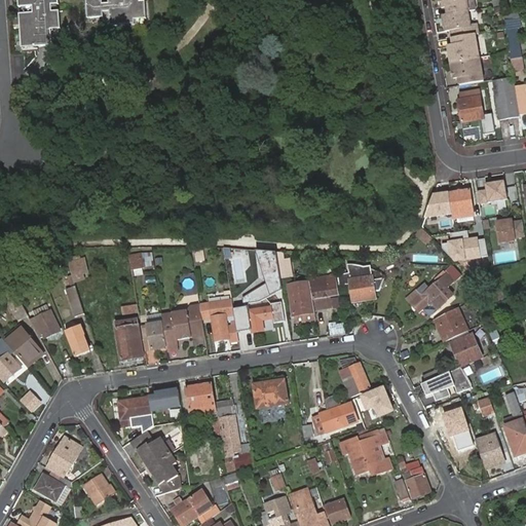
[(21,0),(22,8),(30,7),(31,14),(23,15),(25,48),(57,46),(54,31),(65,30),(63,11),(55,12),(54,6),(62,5),(61,0),(21,0)]
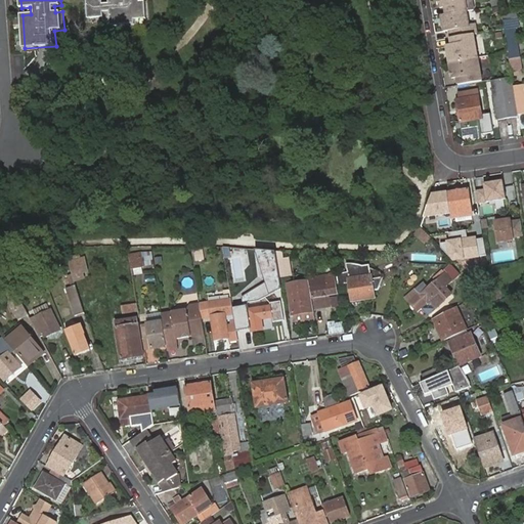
[(141,0),(105,0),(104,0),(103,0),(87,0),(90,20),(104,19),(105,24),(113,23),(113,27),(136,25),(136,20),(148,19),(146,2),(141,3),(141,0)]
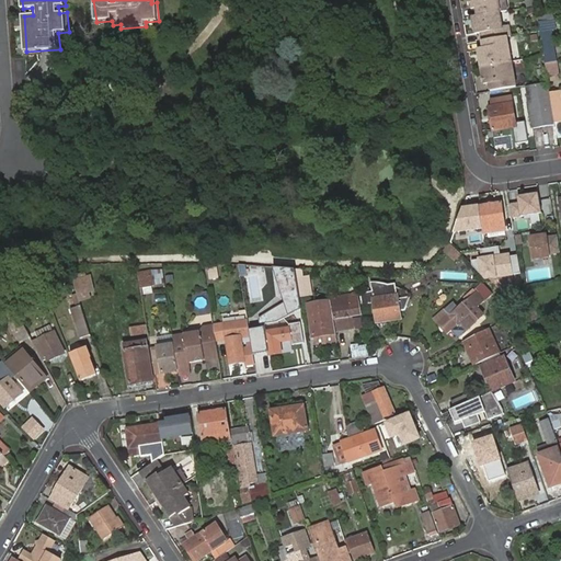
[(497,0),(469,0),(471,9),(477,8),(478,16),(500,13),(507,12),(506,0),(499,1),(497,0)]
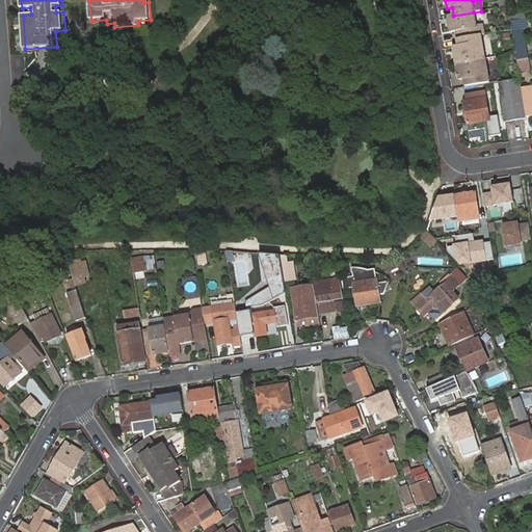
[(509,12),(511,23),(525,20),(523,9),(509,12)]
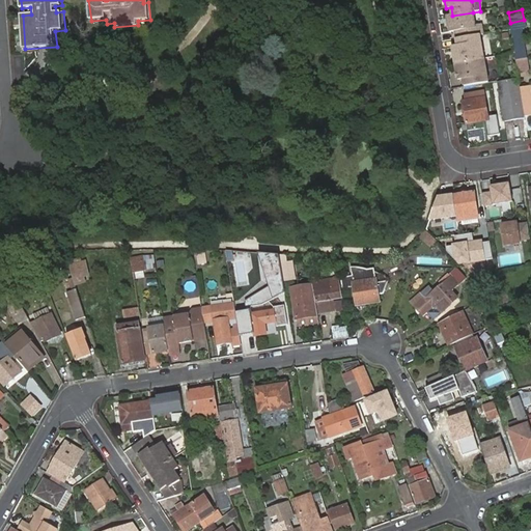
[(452,16),(447,17),(451,40),(457,39),(483,35),(481,22),(475,23),(473,12),(452,16)]
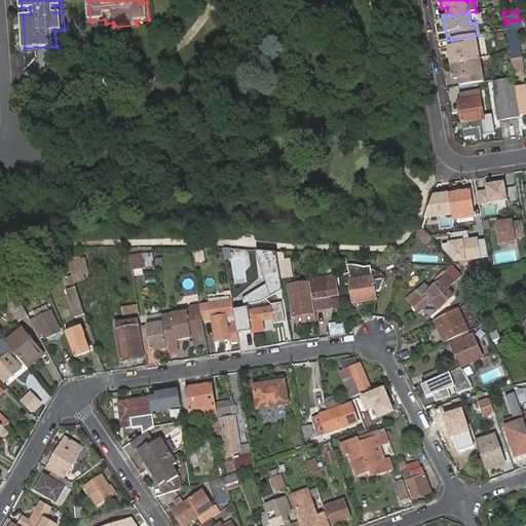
[(519,20),(505,23),(508,36),(513,35),(512,29),(520,28),(519,20)]
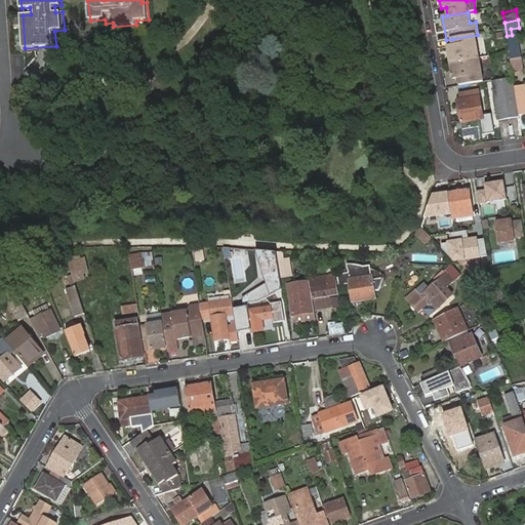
[(475,35),(452,39),(454,54),(449,55),(450,64),(479,58),(475,35)]
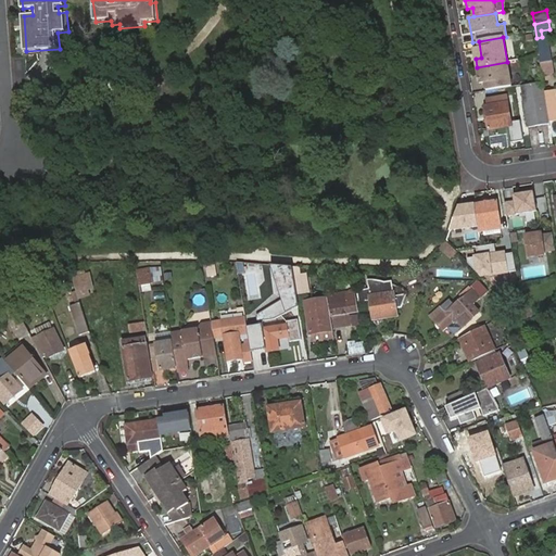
[(541,63),(543,80),(555,78),(552,61),(541,63)]
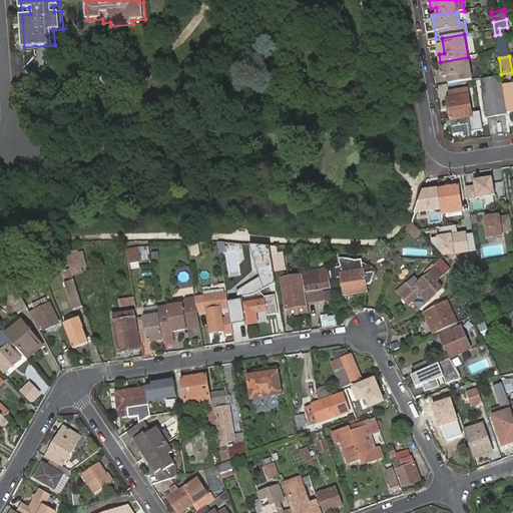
[(468,57),(440,62),(443,78),(448,77),(450,84),(471,80),(468,57)]
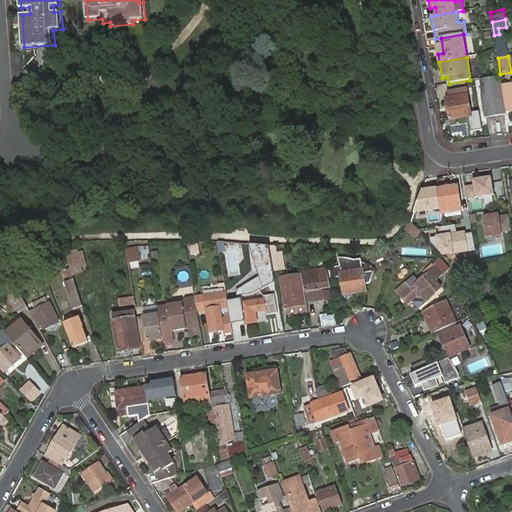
[(502,85),(501,77),(480,80),(487,117),(507,114),(507,113),(504,98),(503,93),(502,85)]
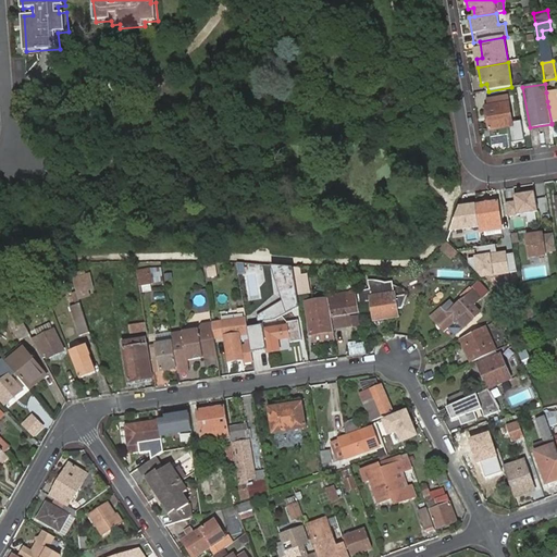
[(486,108),(490,131),(514,126),(509,107),(512,106),(512,103),(509,103),(508,97),(487,100),(489,107),(486,108)]
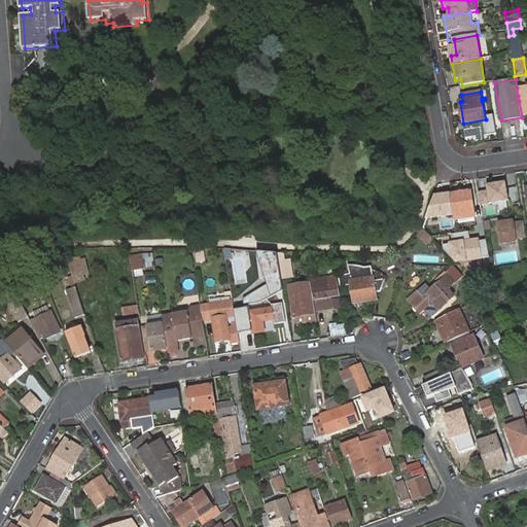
[(480,190),(483,207),(511,203),(507,181),(487,184),(488,188),(480,190)]
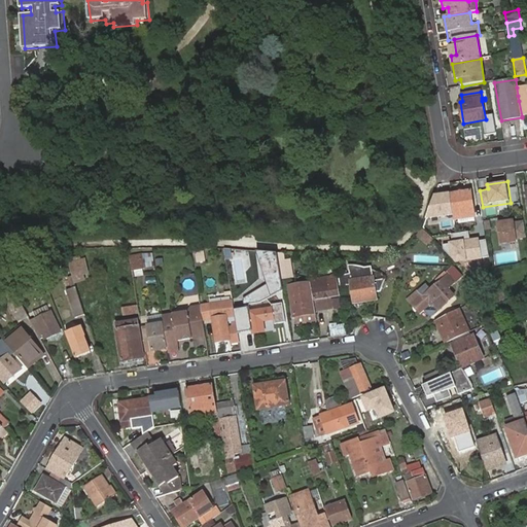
[(454,216),(454,220),(477,217),(472,189),(450,192),(454,216)]
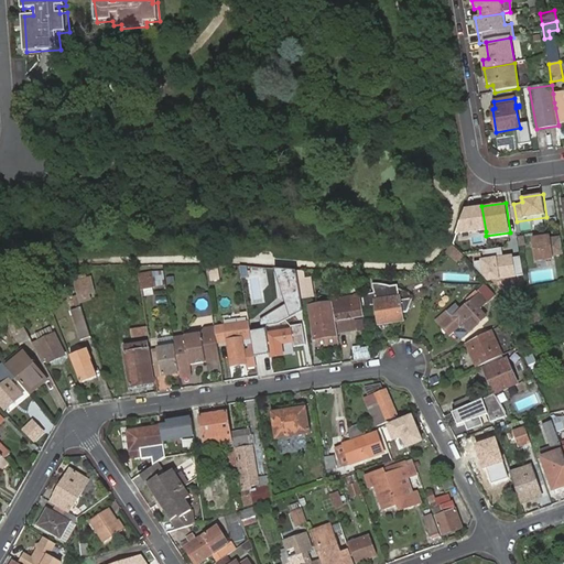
[(481,206),(464,209),(456,236),(486,231),(481,206)]
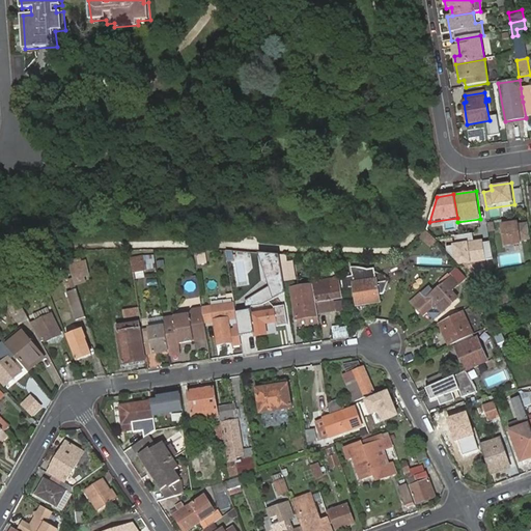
[(488,211),(490,219),(500,218),(498,210),(488,211)]
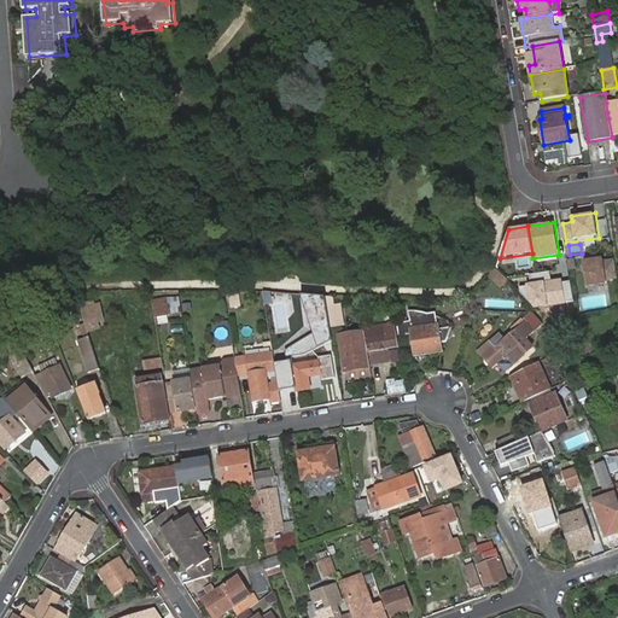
[(584,260),(588,285),(607,284),(607,280),(617,279),(614,260),(605,261),(605,257),(584,260)]
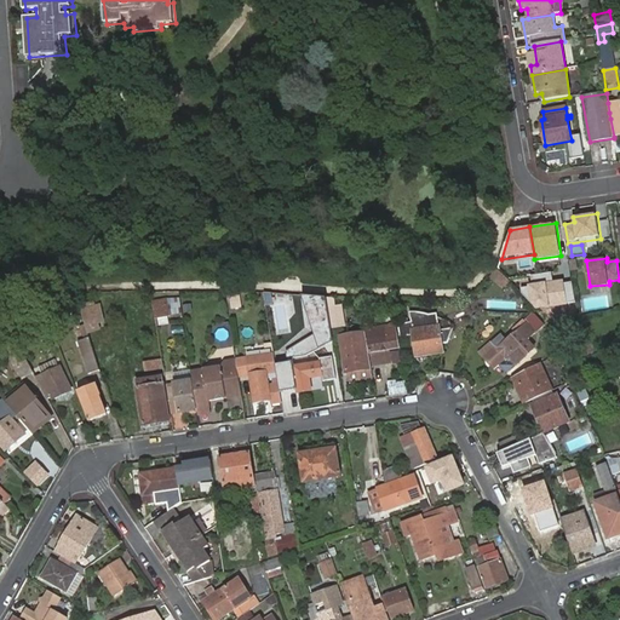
[(570,260),(570,262),(572,270),(580,269),(578,259),(570,260)]
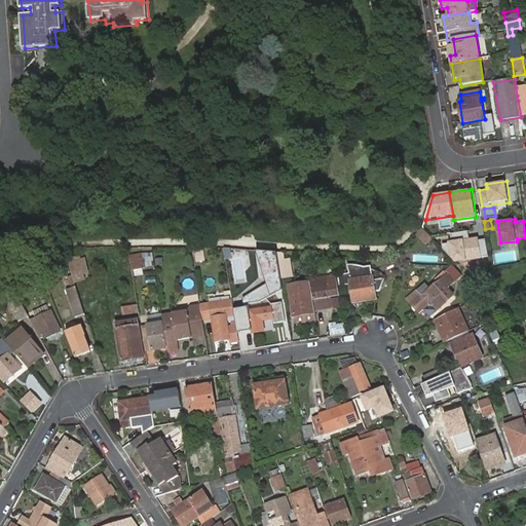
[(486,236),(442,243),(443,250),(455,263),(489,258),(486,236)]
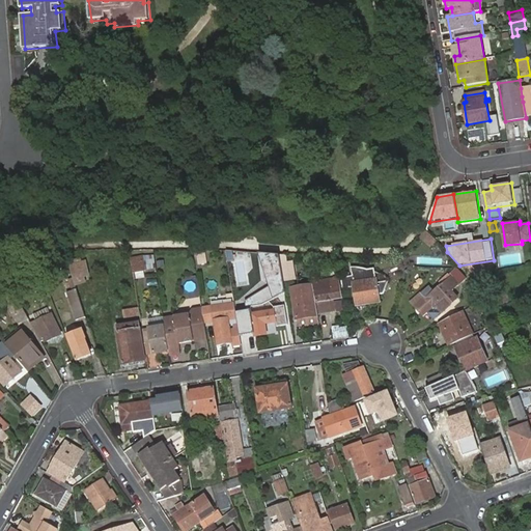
[(250,252),(226,251),(232,288),(249,285),(249,274),(254,269),(250,252)]
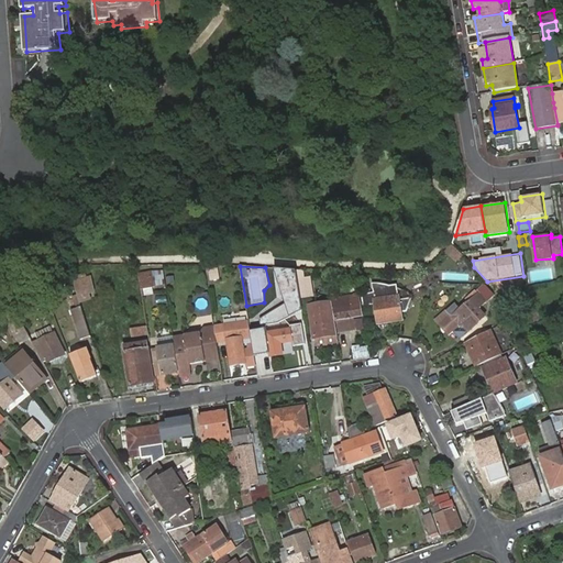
[(164,268),(139,272),(141,288),(166,285),(164,268)]
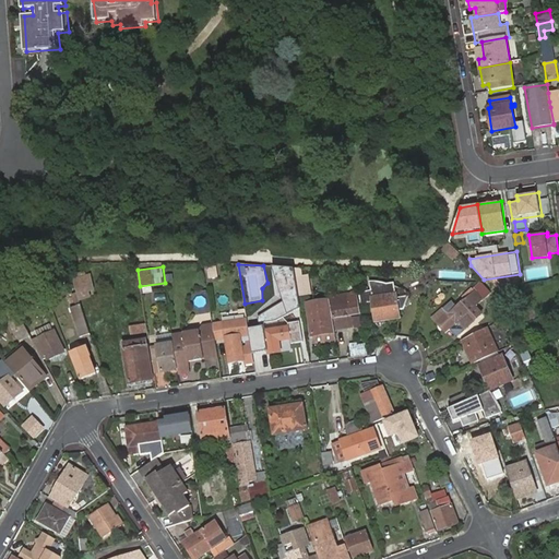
[(295,269),(274,266),(284,301),(259,317),(259,323),(276,321),(301,308),(295,269)]
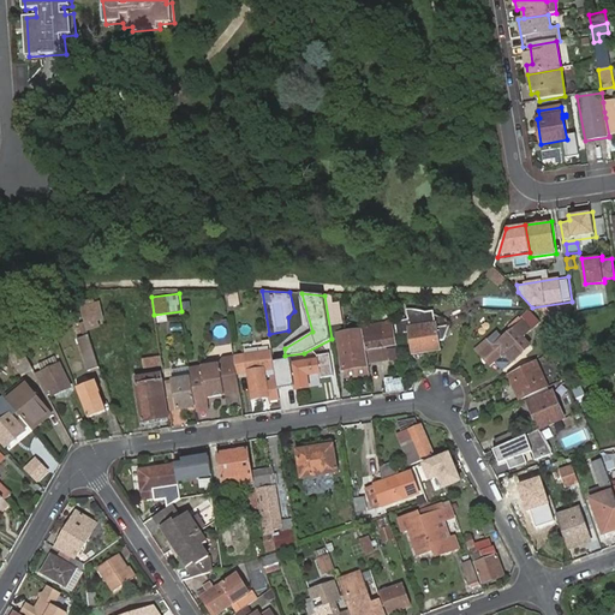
[(101,302),(79,306),(84,322),(85,324),(88,332),(101,329),(100,322),(105,321),(101,302)]
